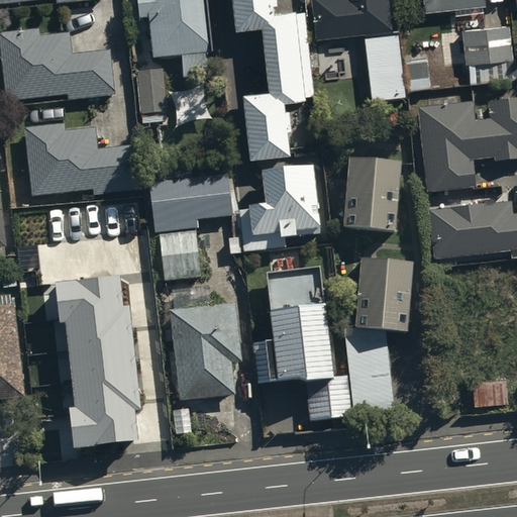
[(199,0),(134,0),(137,20),(146,19),(152,63),(206,57),(199,0)]
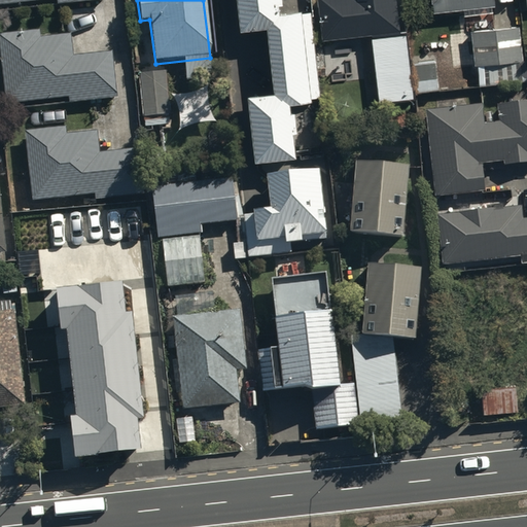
[(235,0),(239,34),(266,31),(274,96),(247,99),(255,165),(300,160),(292,103),(320,100),(310,13),(279,18),(276,0),(235,0)]
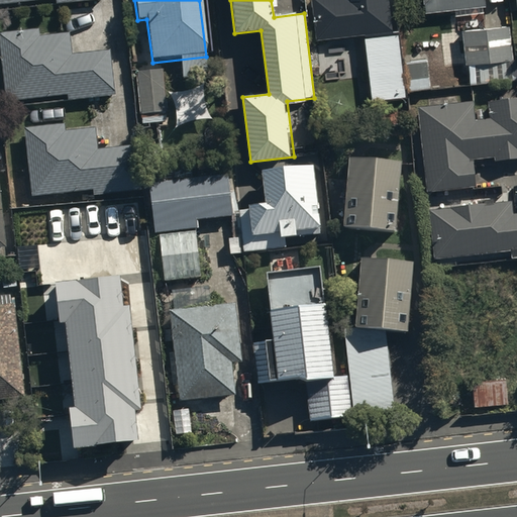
[(392,32),(388,0),(312,0),(317,40),(392,32)]
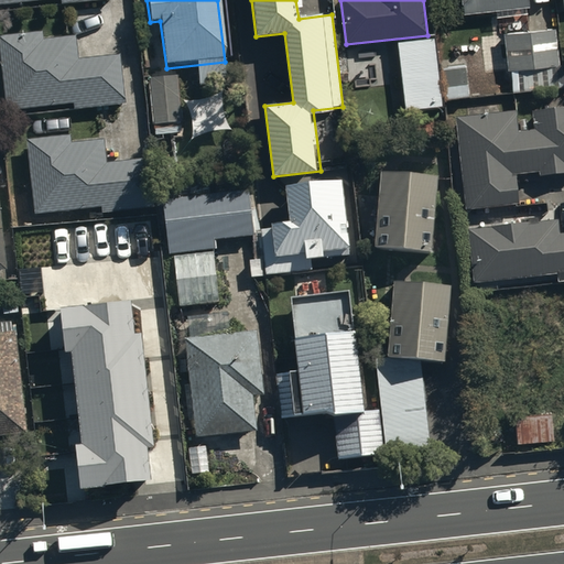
[(525,0),(456,0),(457,9),(527,1),(525,0)]
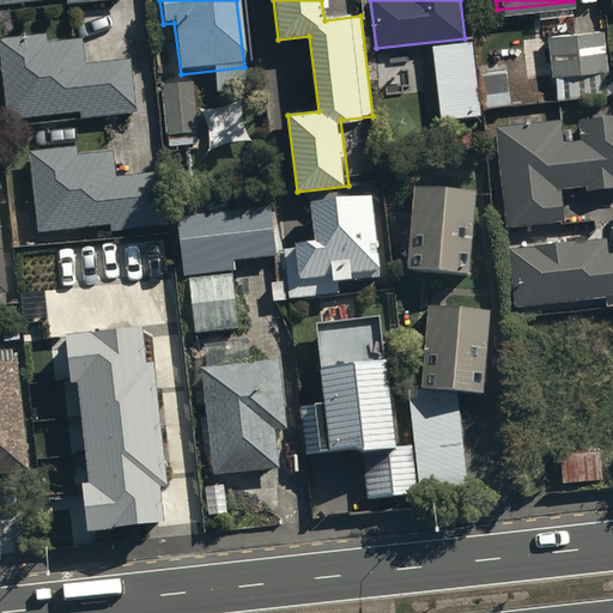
[(604,29),(550,32),(552,73),(606,70),(604,29)]
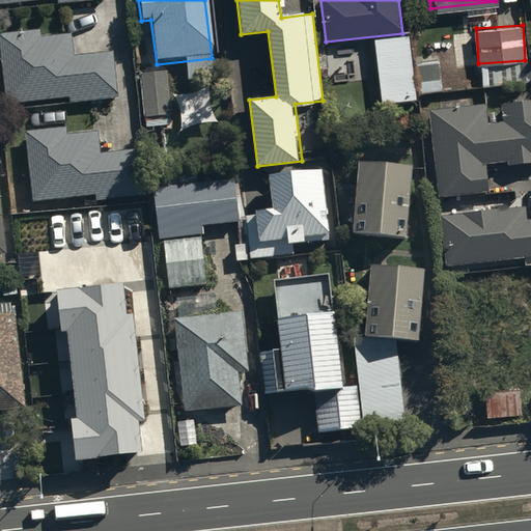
[(34,33),(0,37),(0,90),(2,107),(65,100),(66,106),(117,101),(111,55),(68,60),(66,39),(35,43),(34,33)]
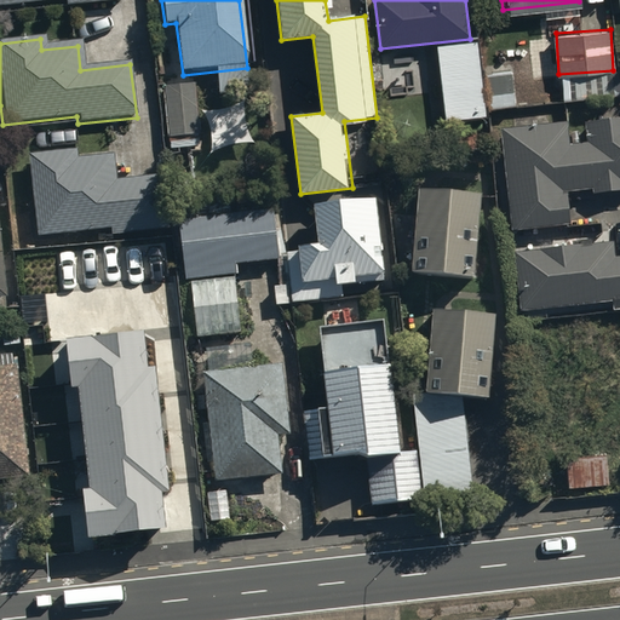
[(446,119),(488,114),(487,105),(482,68),(480,41),(438,46),(446,119)]
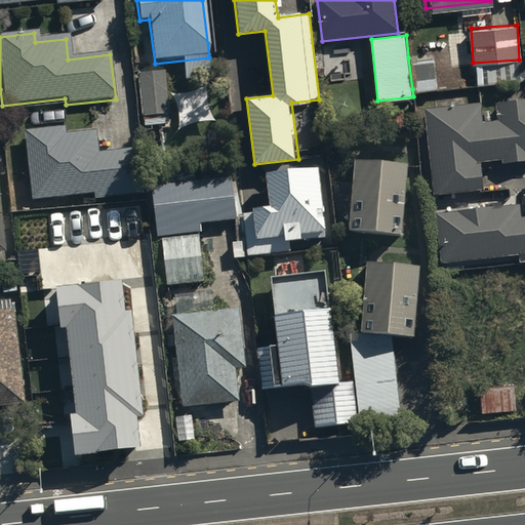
[(434,55),(408,57),(412,89),(450,85),(448,63),(435,64),(434,55)]
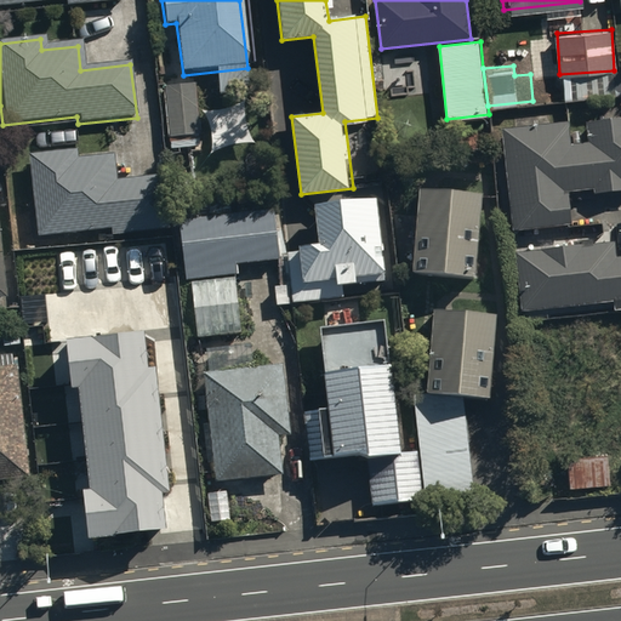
[(201,146),(197,83),(164,86),(170,148),(201,146)]
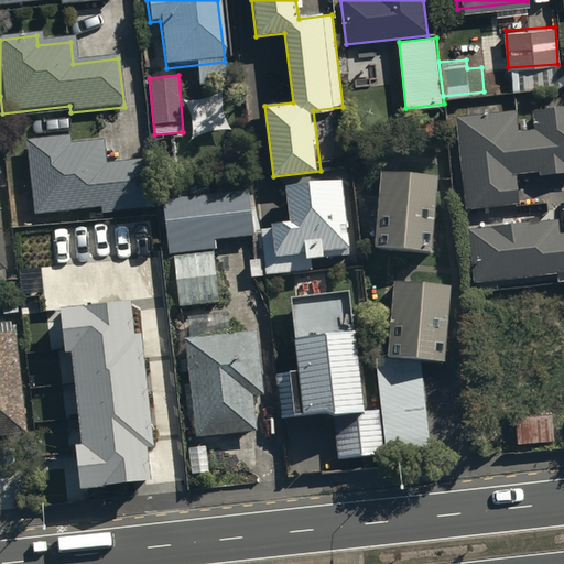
[(563,104),(530,107),(532,127),(513,129),(511,106),(449,114),(459,206),(514,201),(511,171),(563,164),(563,104)]
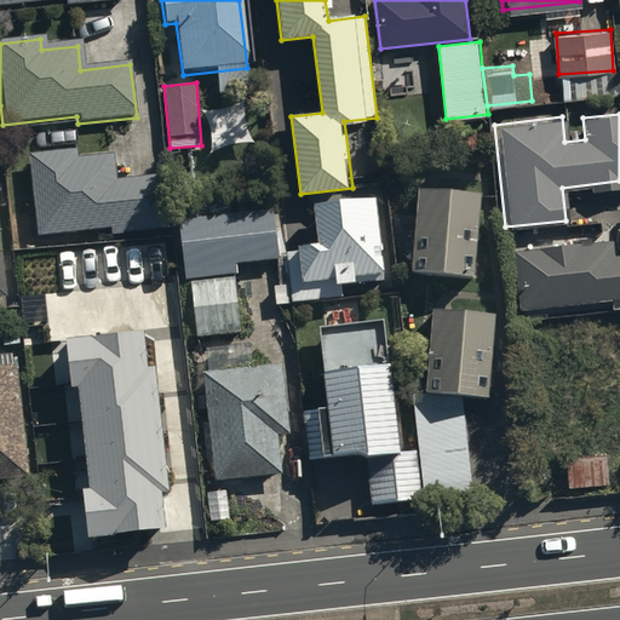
[(70,150),(22,156),(32,240),(108,230),(109,237),(166,231),(165,224),(159,176),(110,181),(108,156),(72,160),(70,150)]
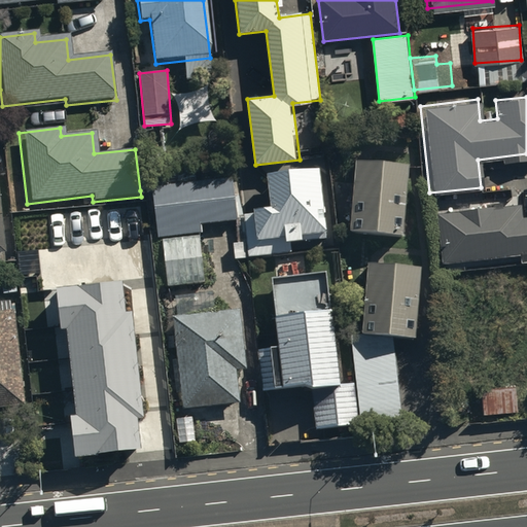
[(401,160),(346,156),(343,226),(397,230),(401,160)]
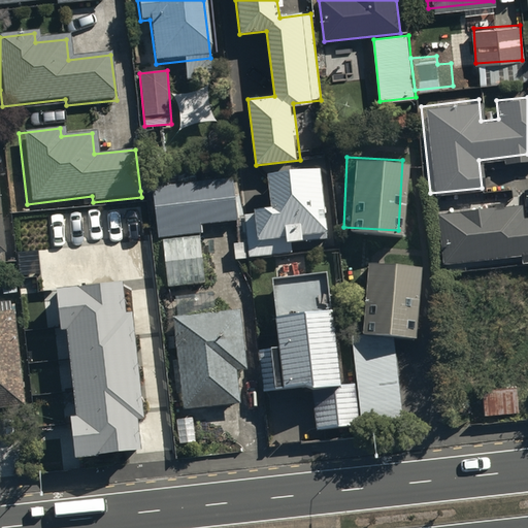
[(327,238),(320,167),(267,171),(270,205),(254,206),(255,211),(244,212),(246,241),(234,242),(235,259),(293,254),(292,241),(327,238)]
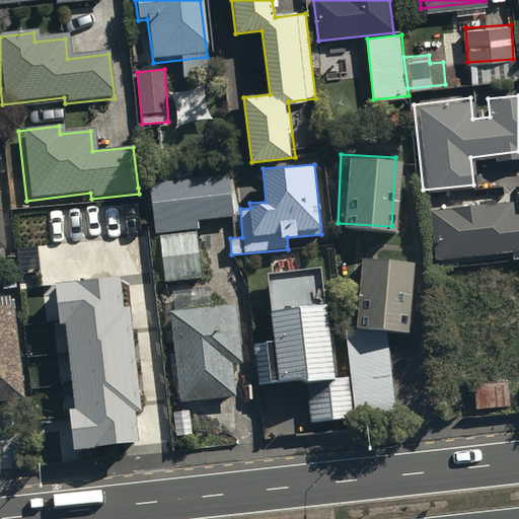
[(226,173),(148,182),(154,233),(195,229),(194,219),(231,215),(226,173)]
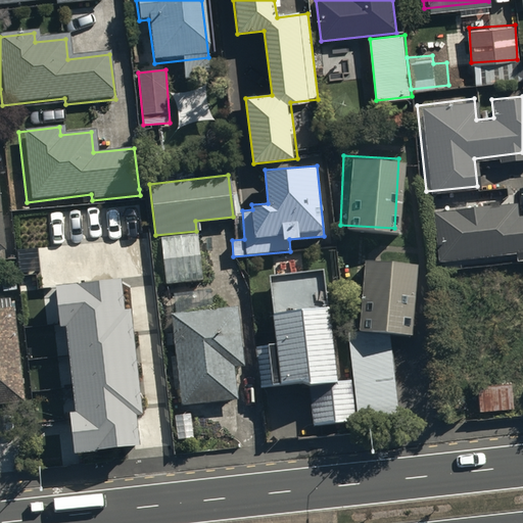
[(515,201),(428,210),(433,259),(522,249),(522,214),(517,216),(515,201)]
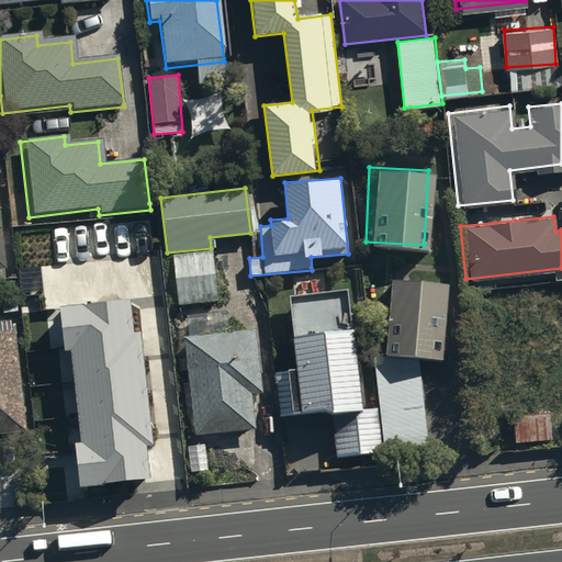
[(215,254),(173,258),(179,307),(221,303),(215,254)]
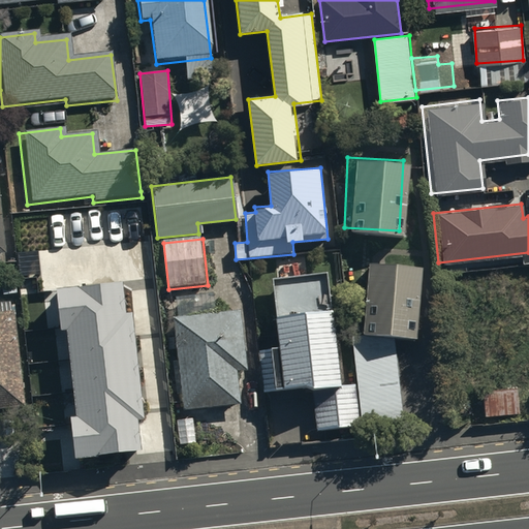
[(417,266),(361,260),(354,333),(411,338),(417,266)]
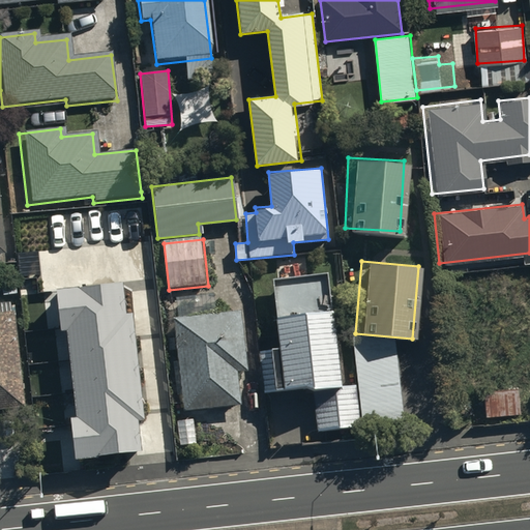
[(62,266),(24,271),(30,319),(68,314),(62,266)]
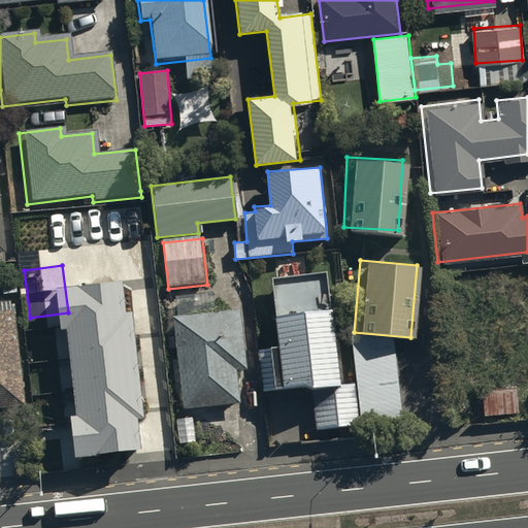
[(85,338),(27,344),(35,429),(93,423),(91,398),(146,393),(137,303),(93,307),(97,352),(86,353),(85,338)]
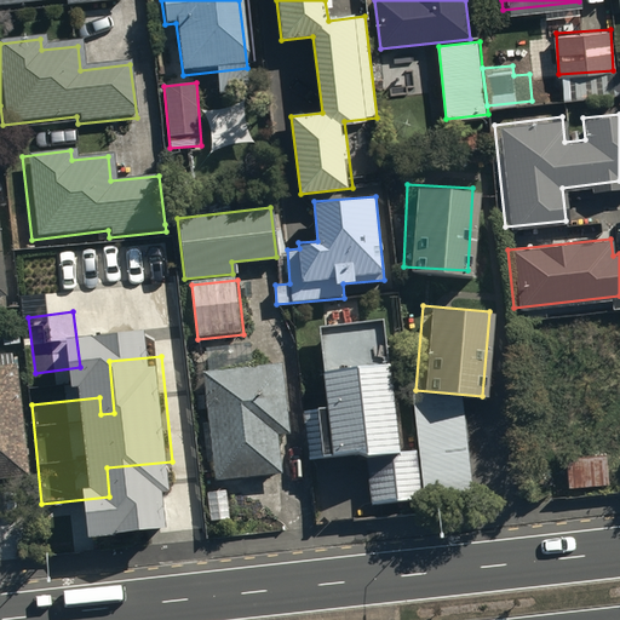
[(279,360),(199,368),(211,481),(276,474),(273,435),(286,434),(279,360)]
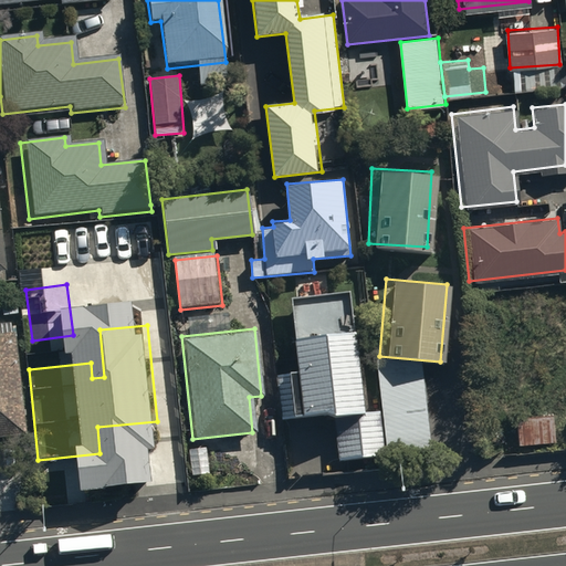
[(346,328),(290,335),(299,413),(355,407),(346,328)]
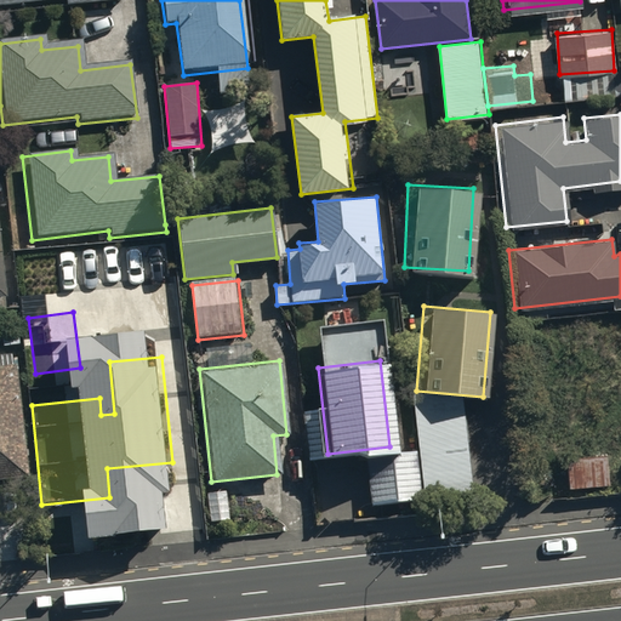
[(12,364),(0,365),(0,483),(26,482),(12,364)]
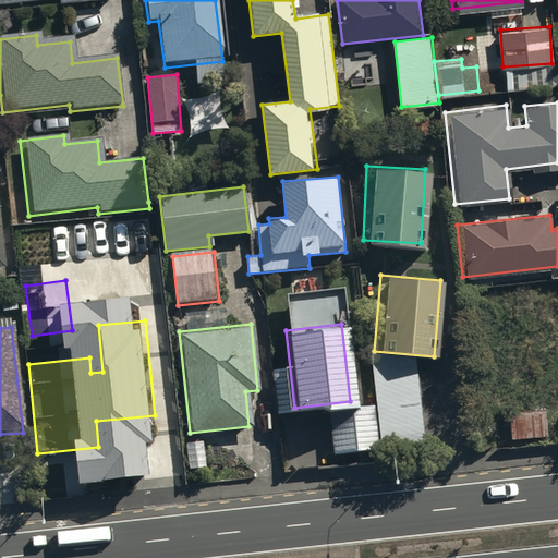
[(509,419),(512,445),(548,440),(546,415),(509,419)]
